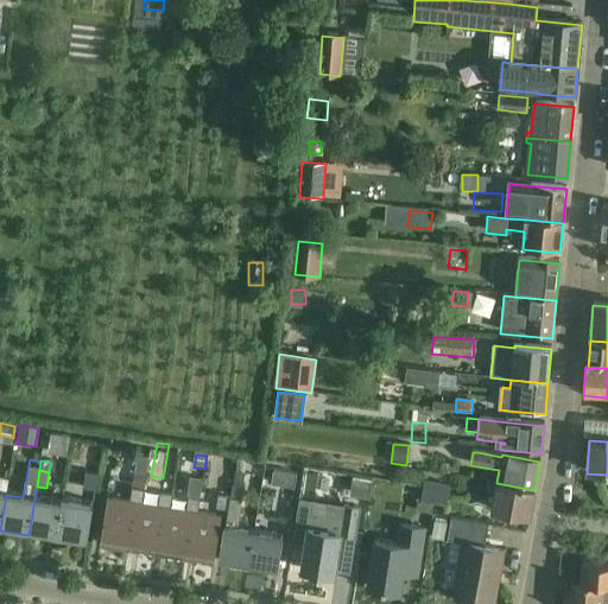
[(274,471),(272,484),(295,489),(297,475),(274,471)]
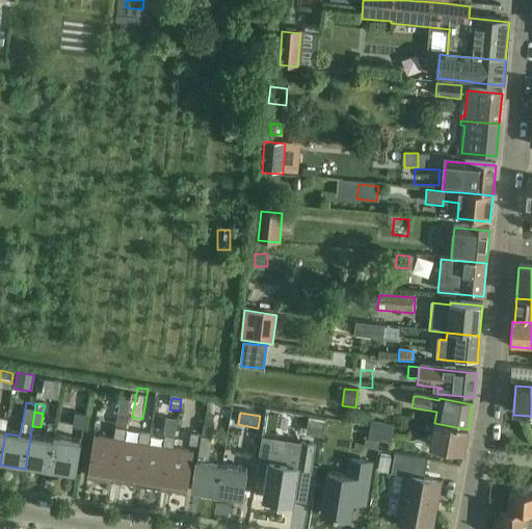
[(74,416),(72,429),(82,430),(84,417),(74,416)]
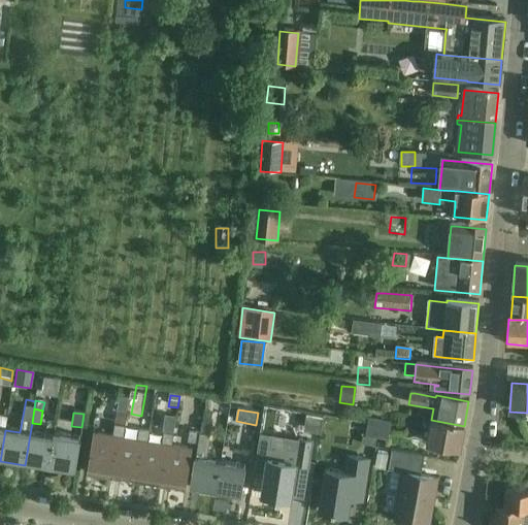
[(117,413),(116,424),(125,425),(127,415),(117,413)]
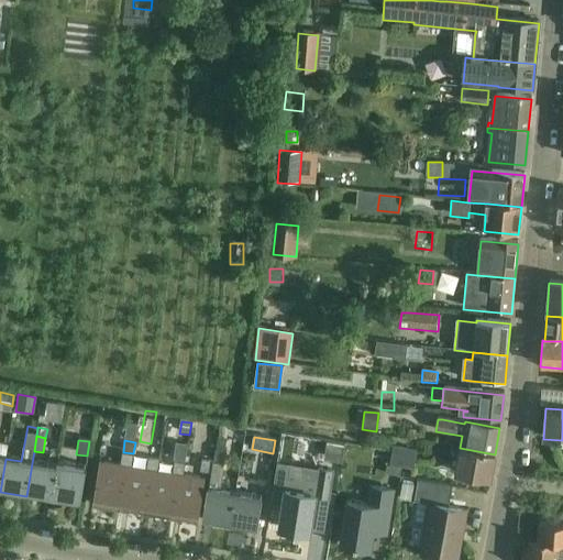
[(328,442),(324,460),(342,463),(345,446),(328,442)]
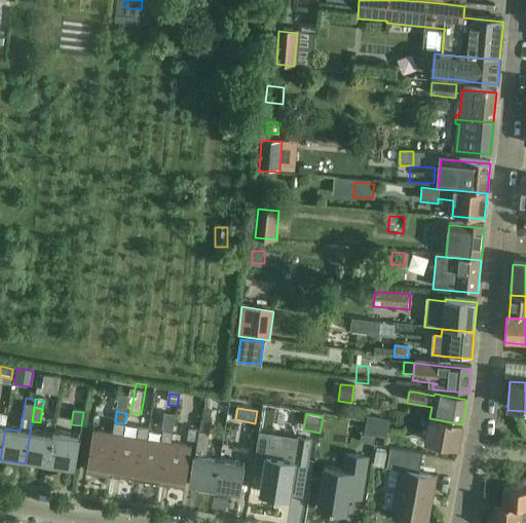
[(365,437),(375,439),(387,440),(389,421),(367,418),(365,437)]
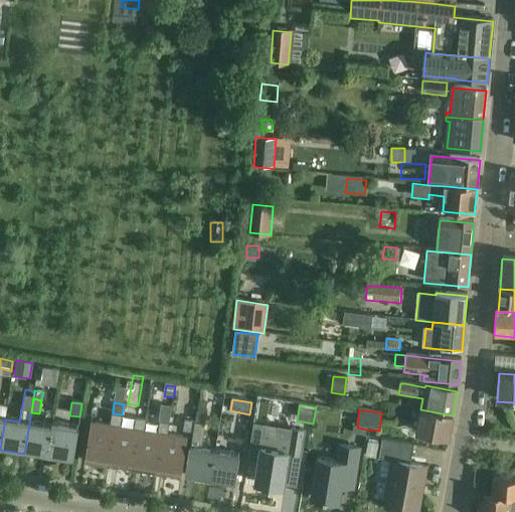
[(448,441),(453,415),(420,409),(415,435),(448,441)]
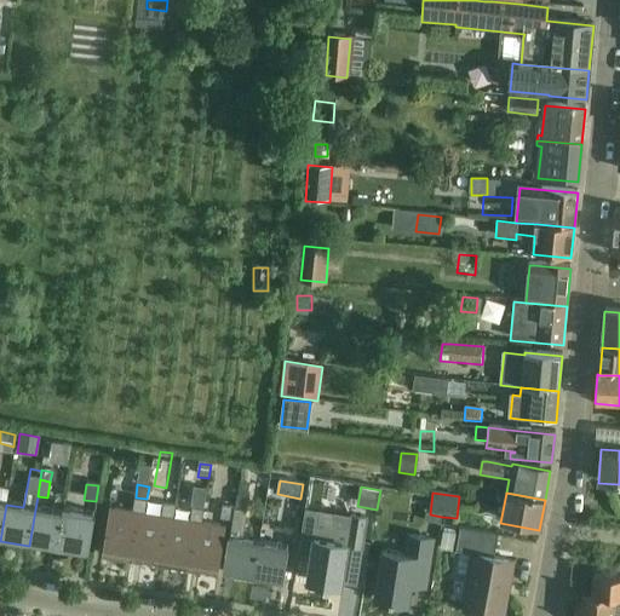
[(235,510),(235,511),(247,512),(250,499),(237,496),(235,510)]
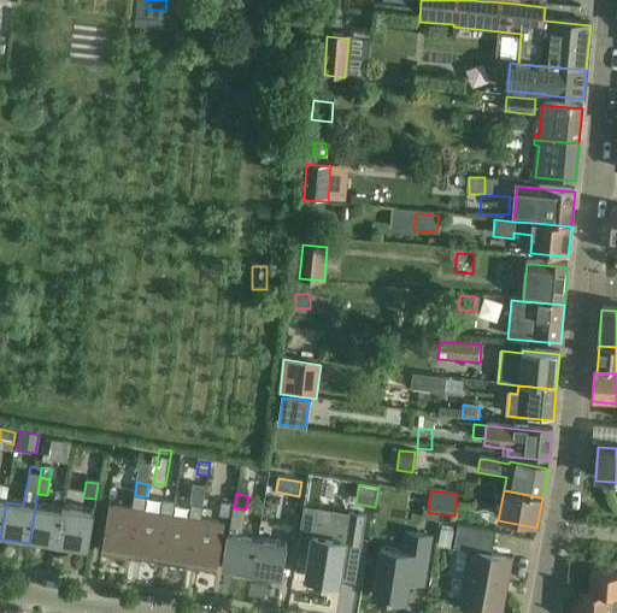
[(130,559),(141,499),(134,497),(133,512),(109,507),(101,555),(130,559)]
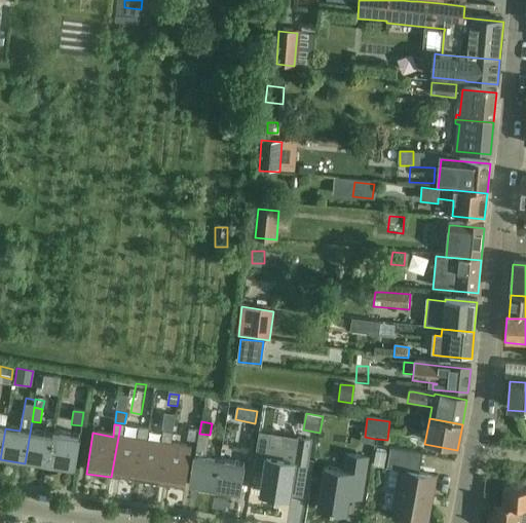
[(136,481),(144,430),(139,428),(137,440),(122,438),(124,426),(120,425),(111,477),(136,481)]
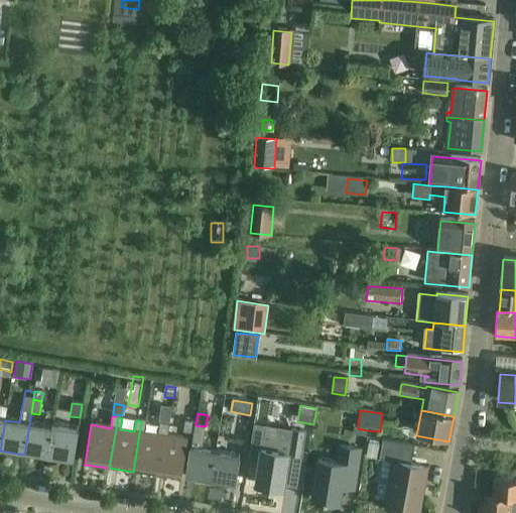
[(157,476),(165,425),(160,424),(158,435),(144,433),(146,422),(141,421),(133,472),(157,476)]
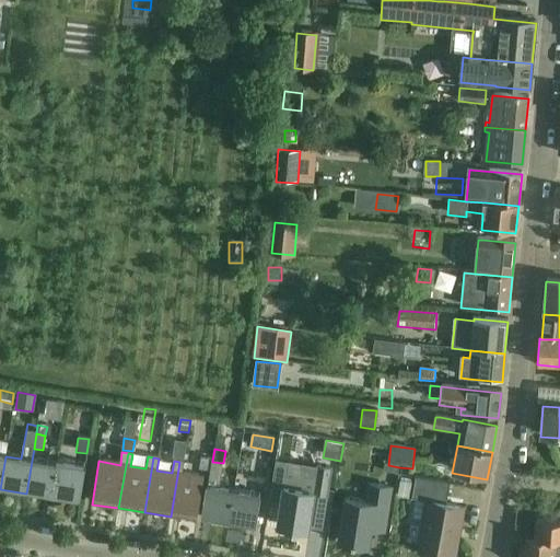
[(210,473),(212,462),(212,461),(201,459),(199,471),(210,473)]
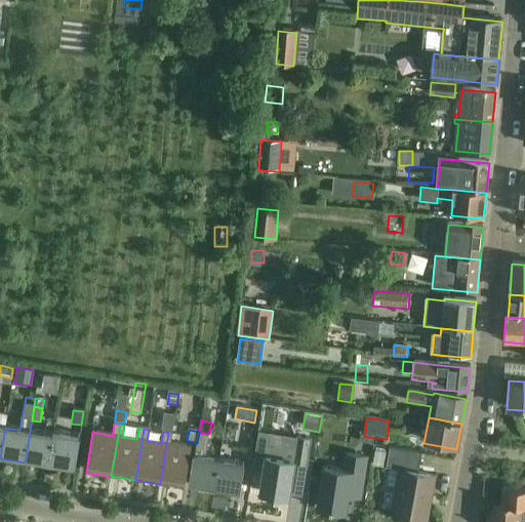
[(54,436),(49,467),(75,471),(81,436),(53,431),(52,435),(54,436)]
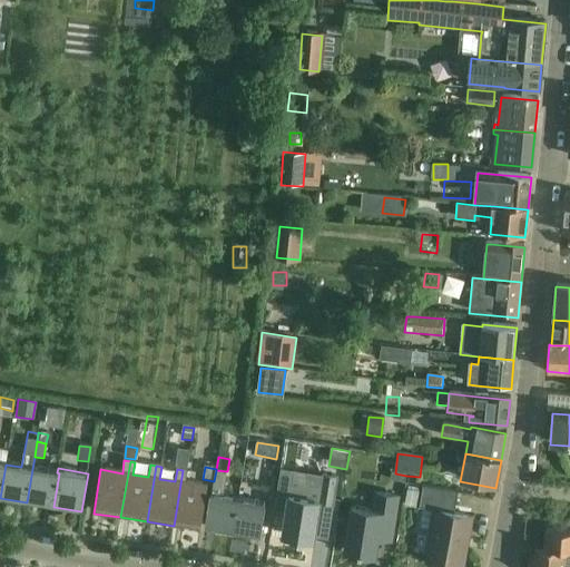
[(59,473),(57,472),(32,469),(27,502),(53,507),(59,473)]
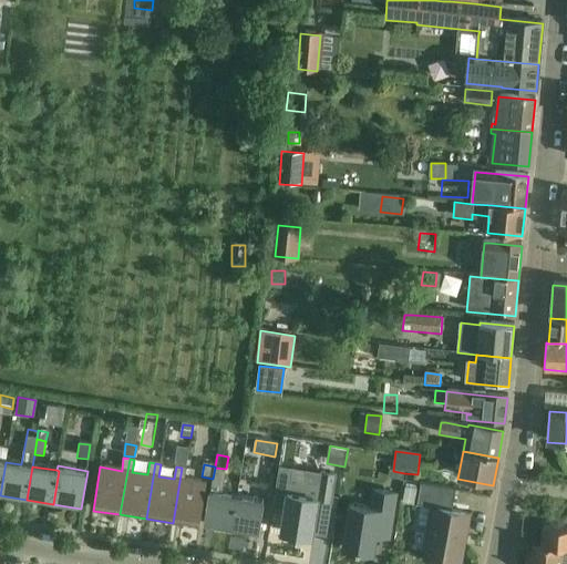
[(182,468),(173,523),(199,527),(206,484),(185,481),(187,469),(182,468)]
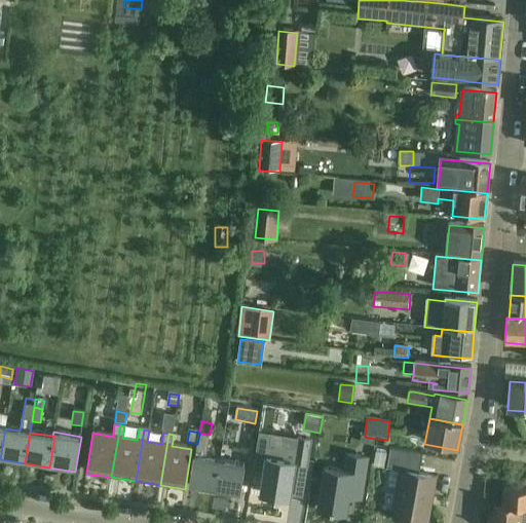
[(216,494),(221,461),(207,458),(210,435),(199,434),(197,444),(195,457),(194,457),(190,485),(199,487),(199,491),(216,494)]
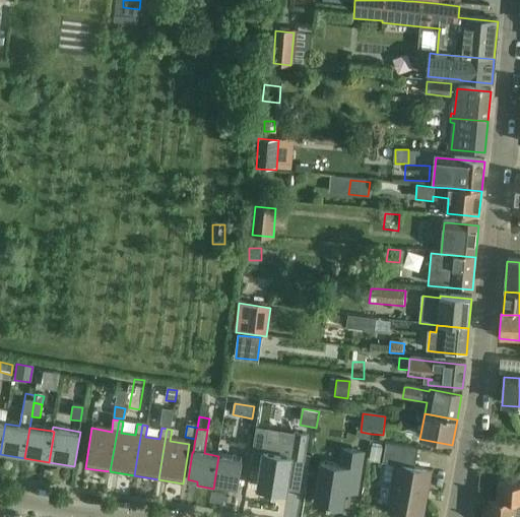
[(371,434),(361,432),(356,432),(355,440),(370,442),(371,434)]
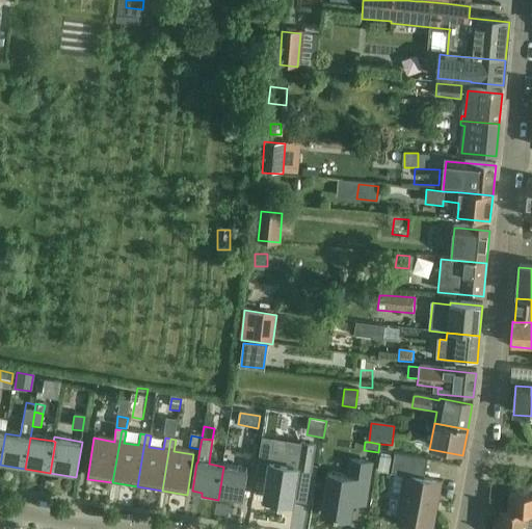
[(311,472),(314,447),(301,445),(300,454),(286,451),(284,467),(269,465),(264,501),(293,505),(298,470),(311,472)]
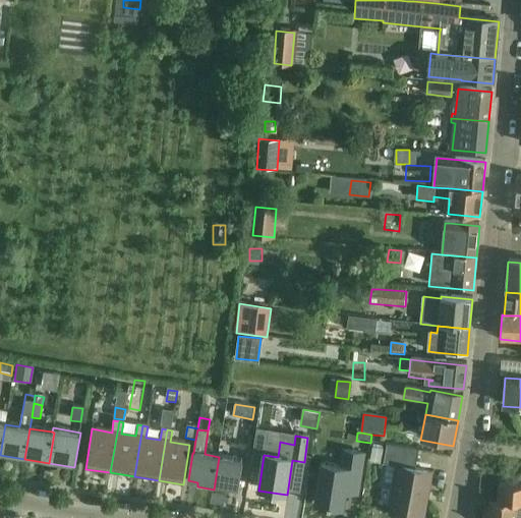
[(398,468),(390,515),(403,517),(423,517),(431,473),(415,470),(418,451),(386,445),(383,465),(398,468)]
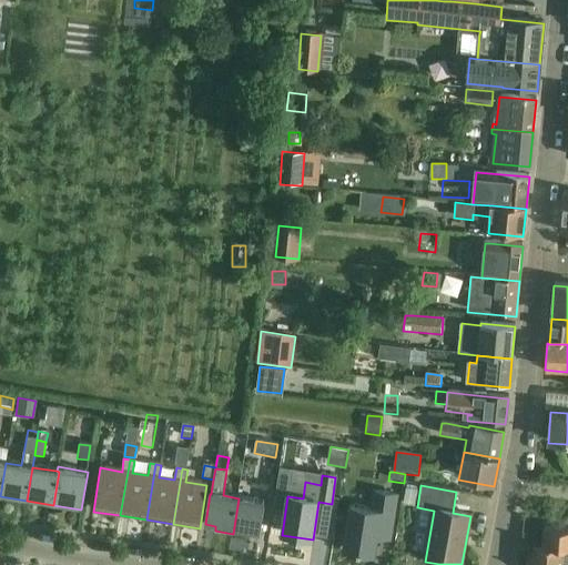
[(371,511),(351,507),(343,552),(374,556),(378,532),(391,534),(397,497),(374,493),(371,511)]
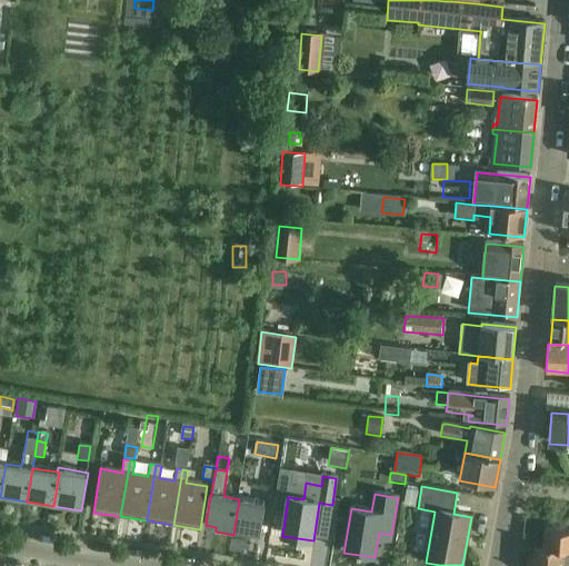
[(260,534),(266,504),(239,499),(233,535),(250,537),(251,533),(260,534)]
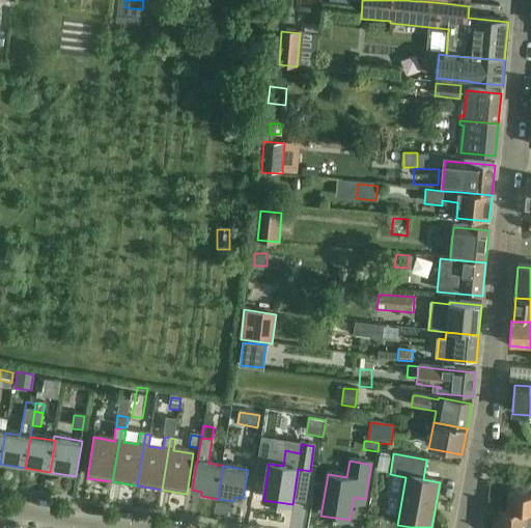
[(525,527),(525,526),(530,526),(530,496),(508,495),(507,511),(498,510),(498,521),(494,521),(493,527),(525,527)]
